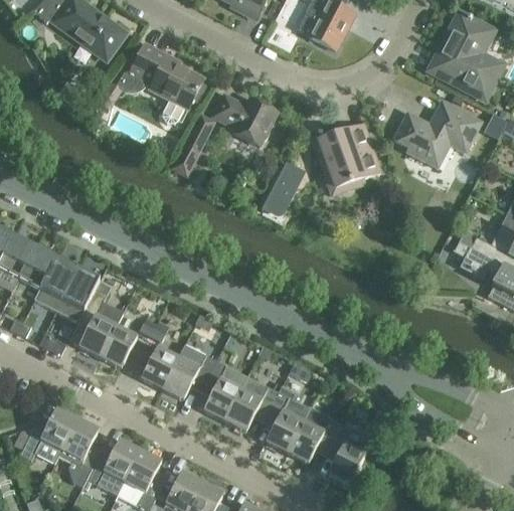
[(126,33),(99,14),(79,0),(68,0),(43,0),(34,10),(47,22),(51,18),(107,59),(126,33)]
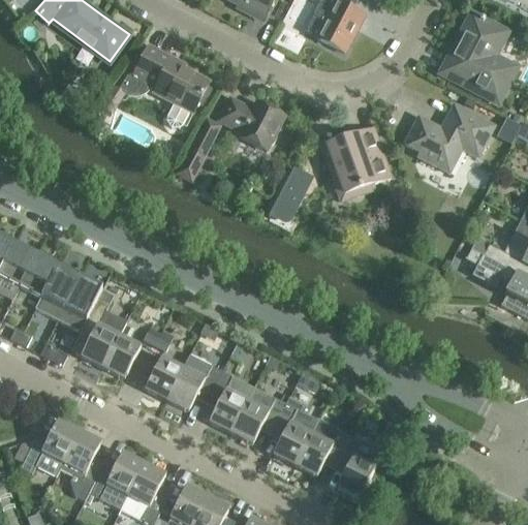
[(234,0),(266,17),(274,0),(234,0)]
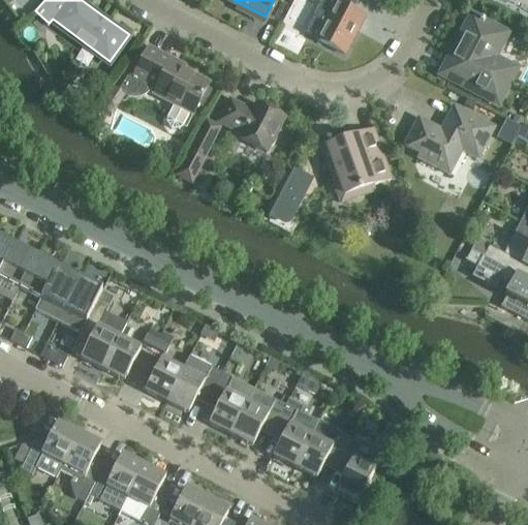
[(365,14),(353,8),(359,0),(320,0),(315,11),(323,16),(325,20),(317,36),(345,51),(365,14)]
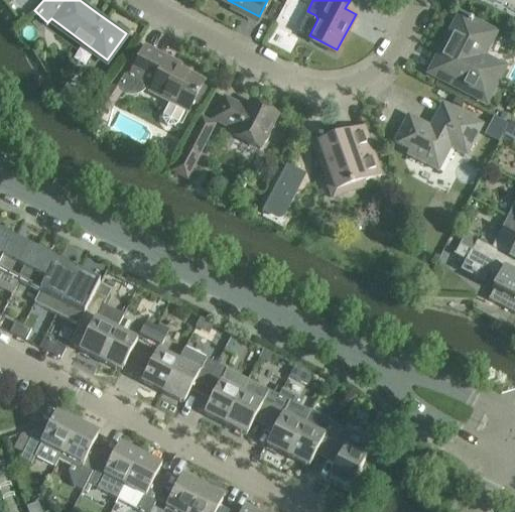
[(431,69),(431,70),(486,98),(503,65),(483,54),(495,30),(473,18),(474,17),(471,15),(470,16),(461,12),(448,35),(448,36),(441,49),(440,50),(431,69)]
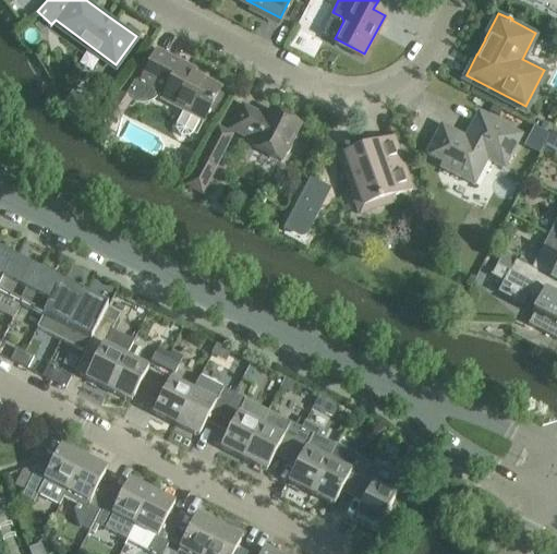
[(122,89),(108,112),(119,119),(132,98),(133,99),(135,99),(136,100),(138,100),(140,101),(142,101),(143,101),(145,101),(146,101),(148,100),(149,100),(152,99),(153,99),(154,98),(156,97),(157,96),(158,95),(159,93),(161,88),(166,91),(162,96),(167,98),(184,107),(177,121),(177,125),(182,133),(190,133),(193,130),(197,132),(204,118),(208,109),(219,89),(221,85),(216,83),(215,79),(203,72),(200,74),(194,71),(196,67),(183,60),(157,47),(142,76),(134,79),(126,93),(122,89)]
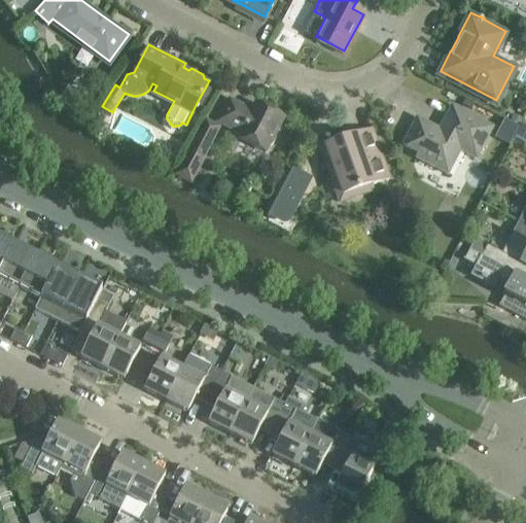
[(207,84),(197,103),(207,108),(217,90),(207,84)]
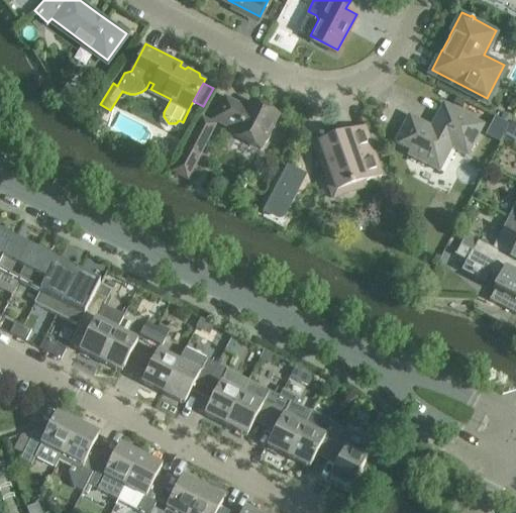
[(226,95),(215,116),(236,128),(234,132),(262,146),(265,140),(268,139),(272,132),(271,129),(279,112),(251,98),(247,106),(226,95)]
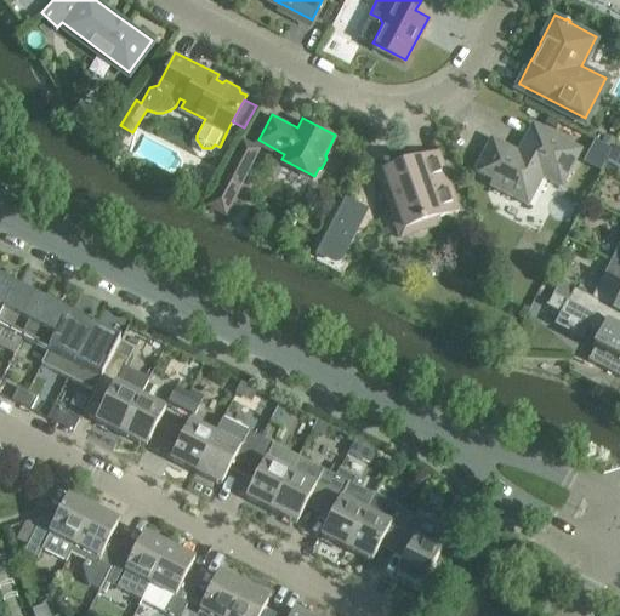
[(491,135),(475,167),(493,177),(490,182),(529,203),(544,175),(562,184),(582,147),(534,121),(519,149),(491,135)]
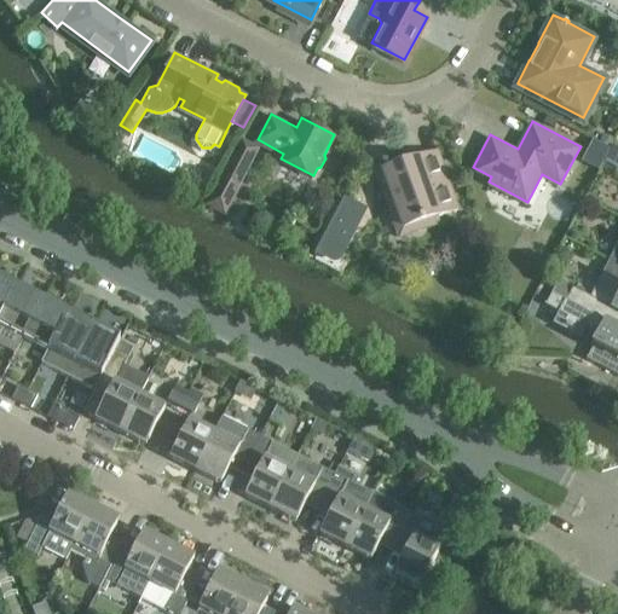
[(616,135),(605,131),(600,139),(611,144),(616,135)]
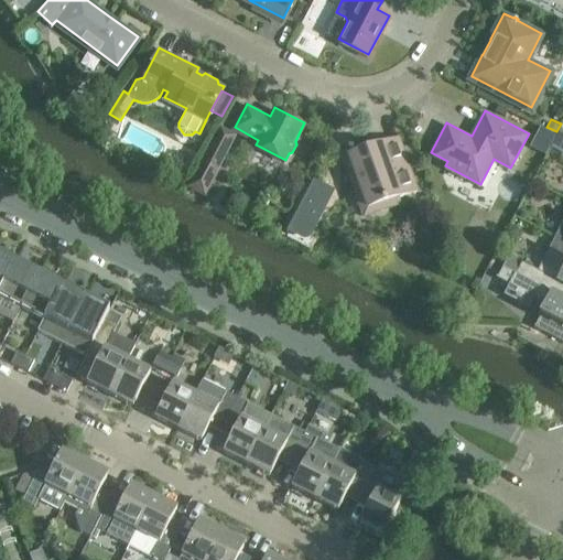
[(222,127),(202,163),(216,170),(235,133),(222,127)]
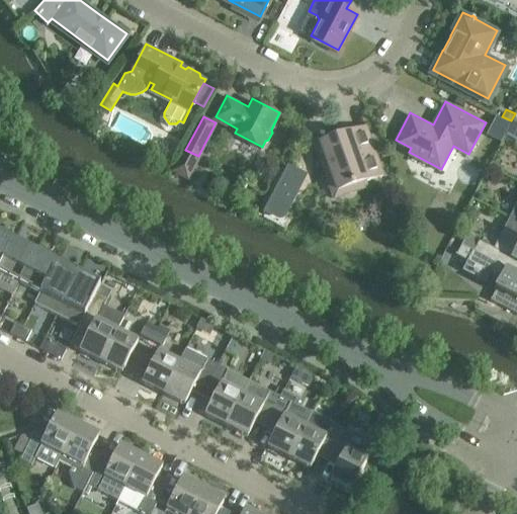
[(510,121),(500,116),(492,131),(503,136),(510,121)]
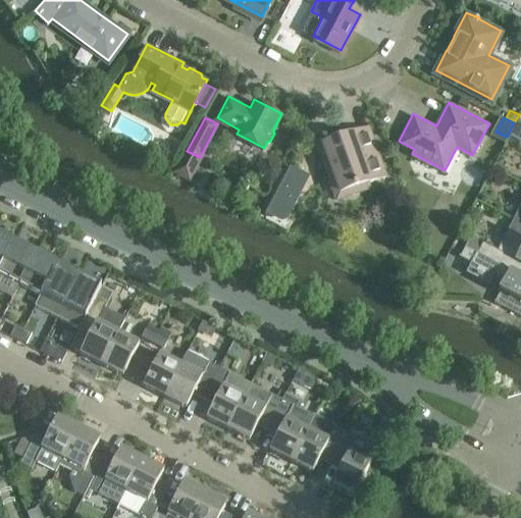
[(341,132),(317,140),(332,182),(339,199),(372,188),(370,179),(385,174),(369,126),(351,133),(350,128),(341,132)]
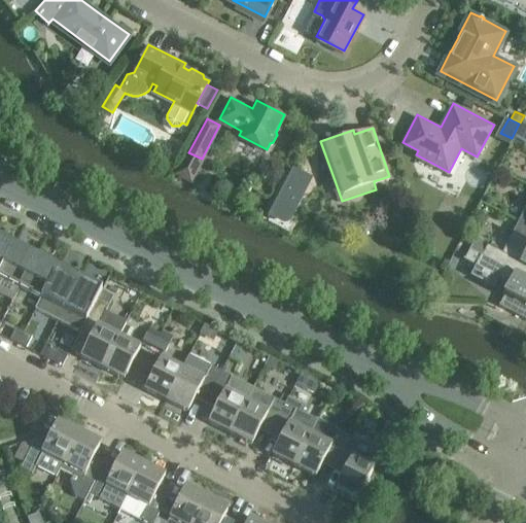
[(525,221),(519,218),(502,250),(525,262),(525,221)]
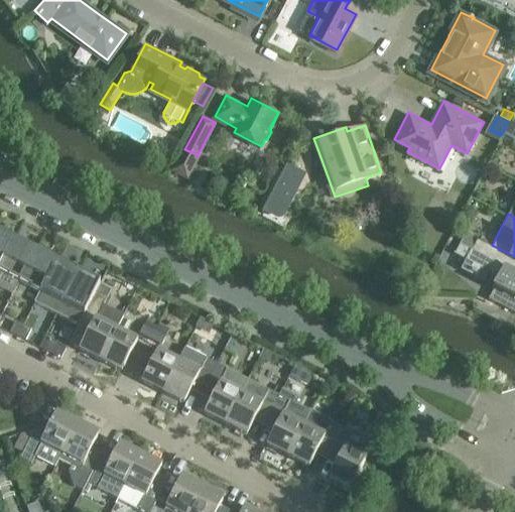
[(0,262),(13,236),(0,229),(0,262)]
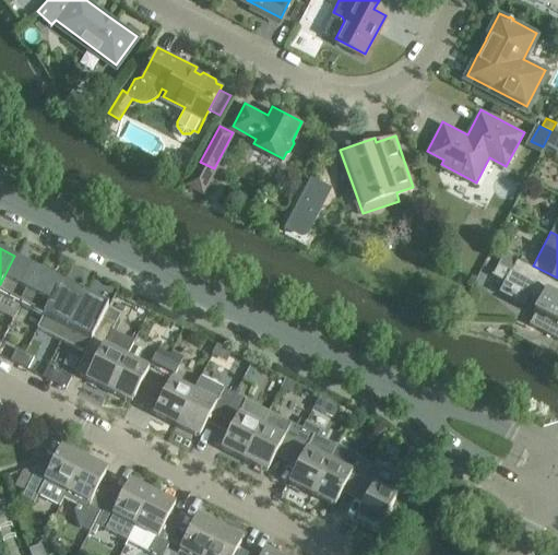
[(557,278),(533,266),(506,251),(495,272),(494,271),(493,273),(505,279),(499,290),(501,291),(503,285),(512,290),(511,293),(515,295),(517,293),(525,297),(523,302),(524,303),(530,292),(542,298),(536,309),(535,308),(534,309),(536,310),(530,322),(557,337),(557,278)]
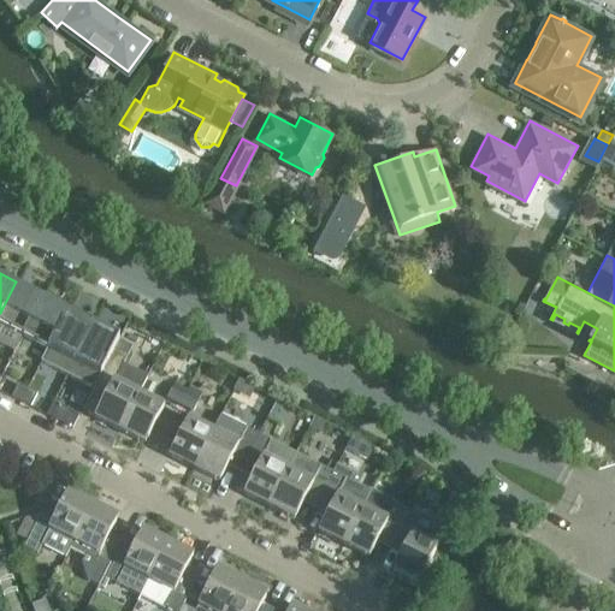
[(0,320),(23,332),(42,295),(16,282),(0,313),(0,320)]
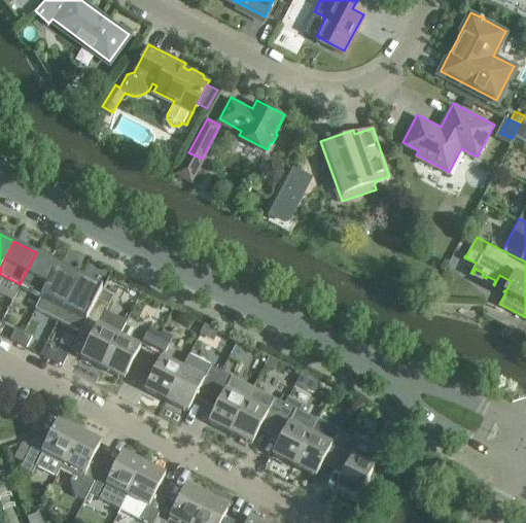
[(20,284),(41,295),(58,264),(36,252),(20,284)]
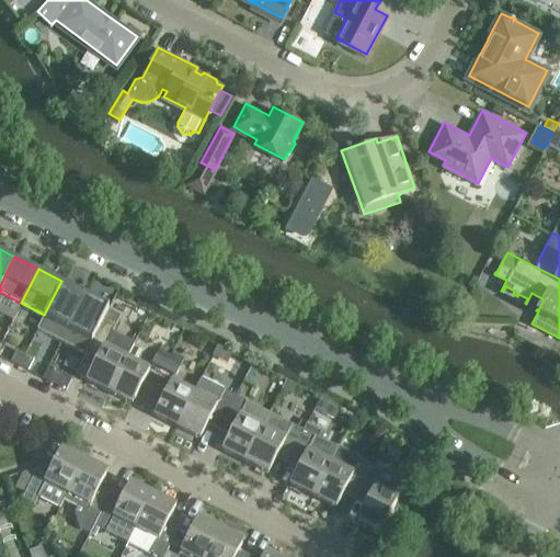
[(61,281),(44,315),(38,326),(63,338),(86,293),(61,281)]
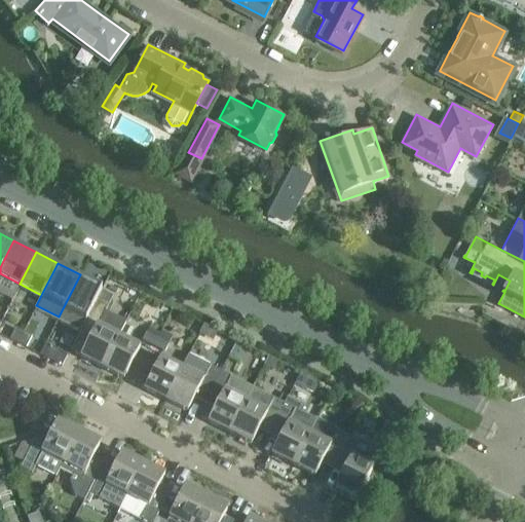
[(59,317),(81,328),(98,297),(103,287),(90,281),(90,280),(80,274),(59,317)]
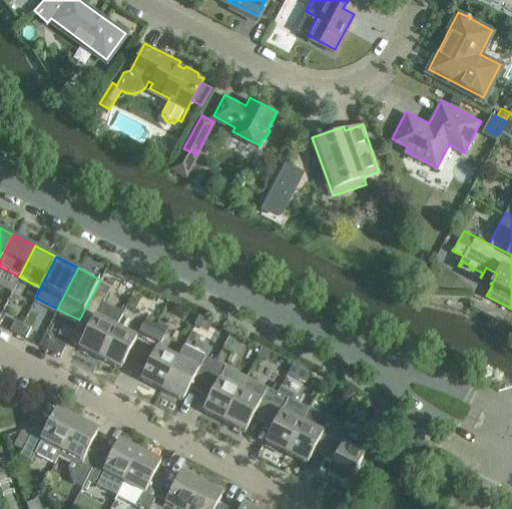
[(95,290),(79,320),(89,325),(79,345),(100,356),(116,325),(123,312),(101,301),(105,295),(95,290)]
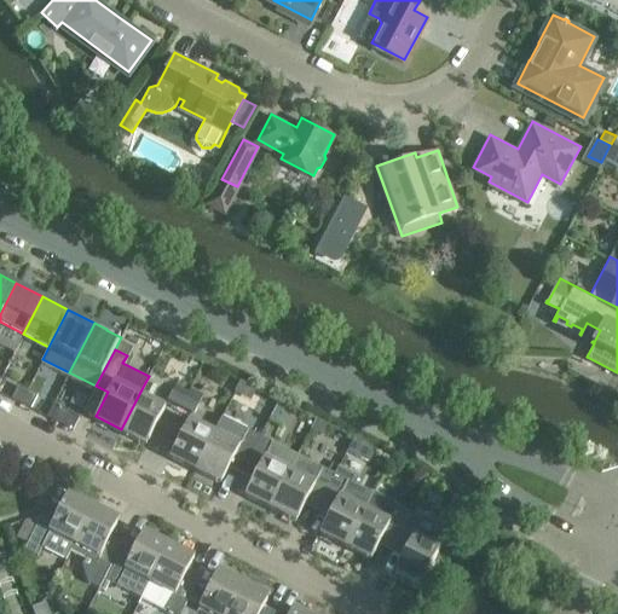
[(12,395),(22,400),(29,387),(19,382),(12,395)]
